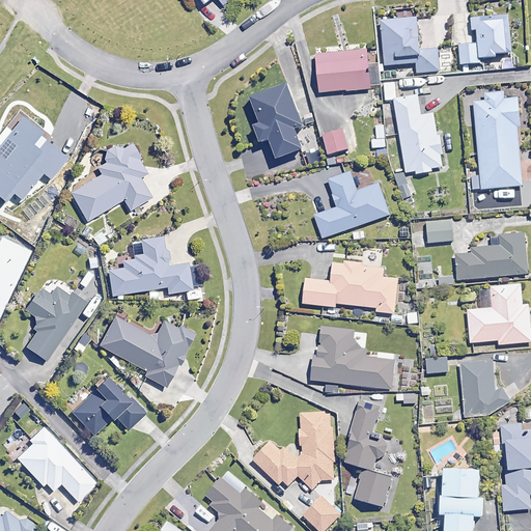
[(510,16),(471,16),(471,44),(472,56),(476,56),(510,55),(510,16)]
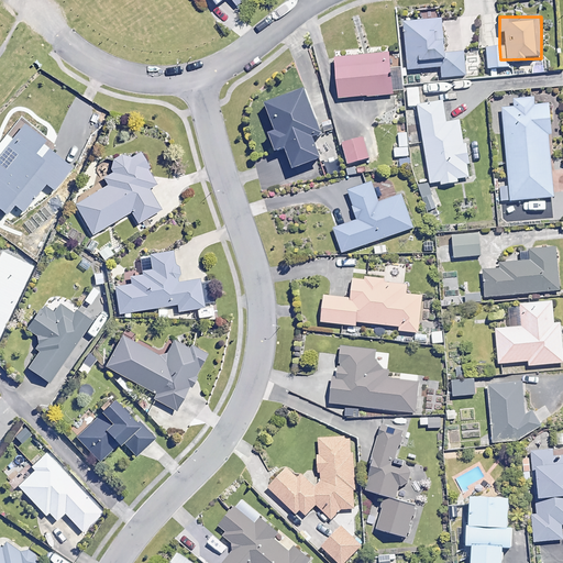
[(445,19),(406,20),(408,69),(440,68),(446,67),(446,51),(445,19)]
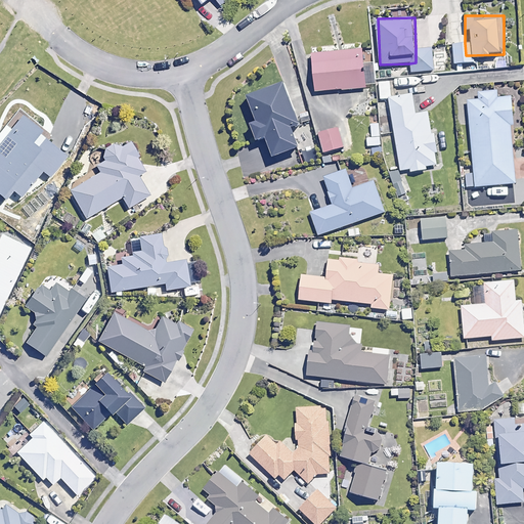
[(466,55),(465,43),(447,43),(447,63),(471,63),(470,55),(466,55)]
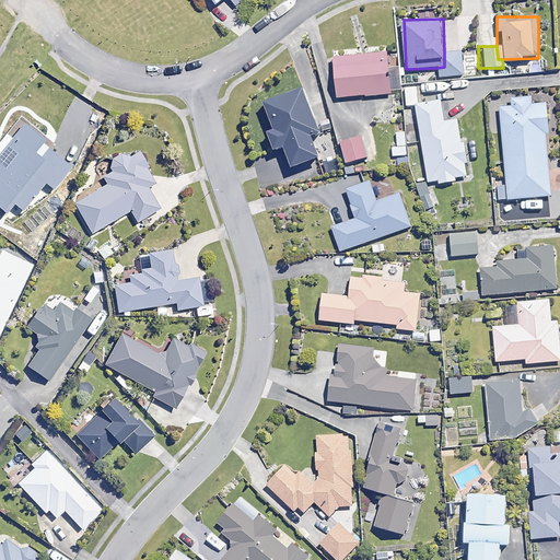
[(459,50),(444,50),(444,67),(438,68),(438,76),(461,76),(459,50)]
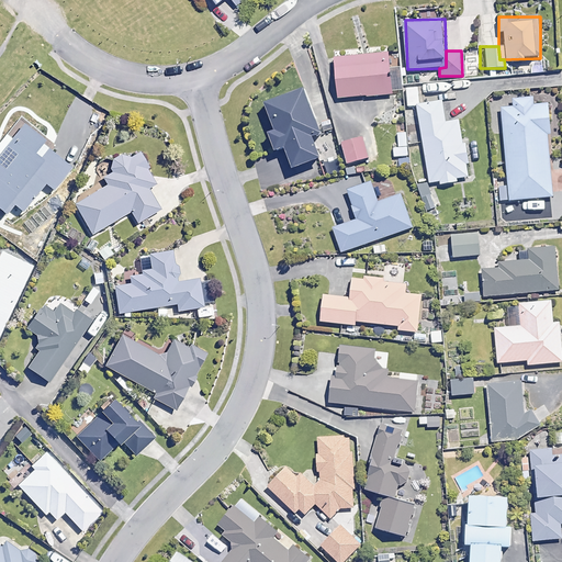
[(392,92),(389,53),(333,56),(335,96),(392,92)]
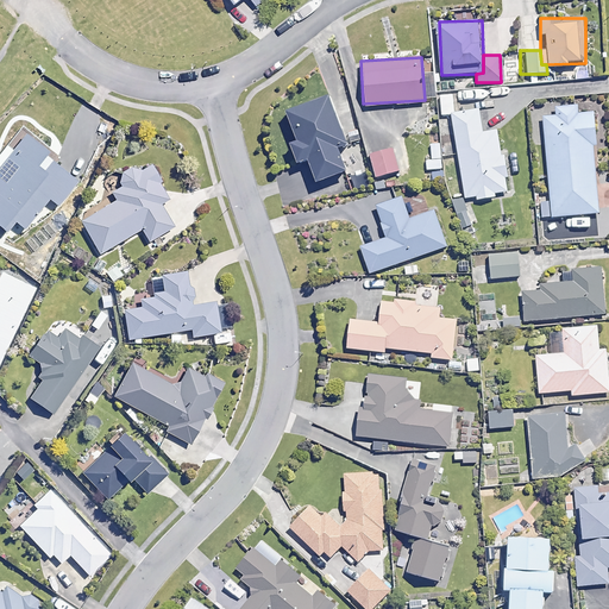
[(454,112),(452,94),(439,95),(441,113),(454,112)]
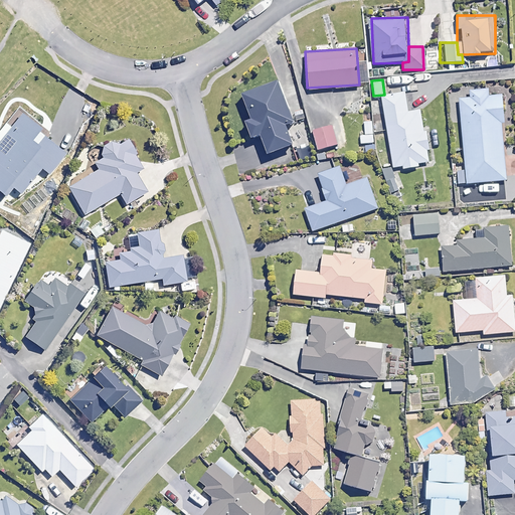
[(279,81),(241,95),(249,119),(243,121),(249,138),(260,135),(267,153),(294,144),(287,123),(293,121),(279,81)]
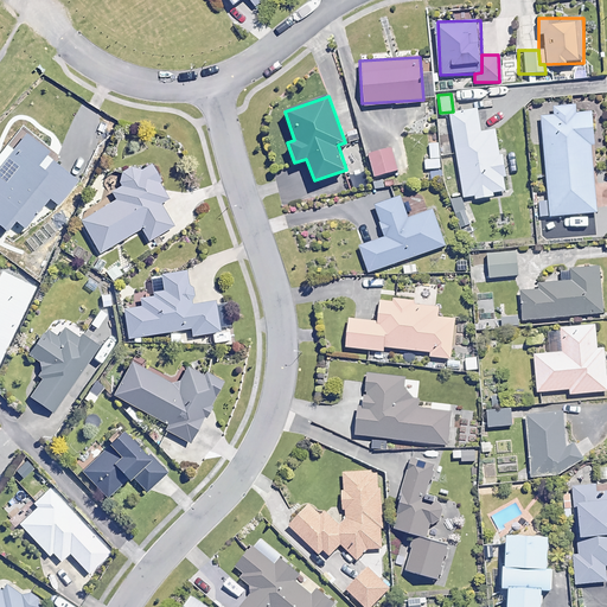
[(541,115),(548,212),(596,210),(592,142),(598,141),(595,108),(577,109),(576,104),(554,106),(555,115),(541,115)]
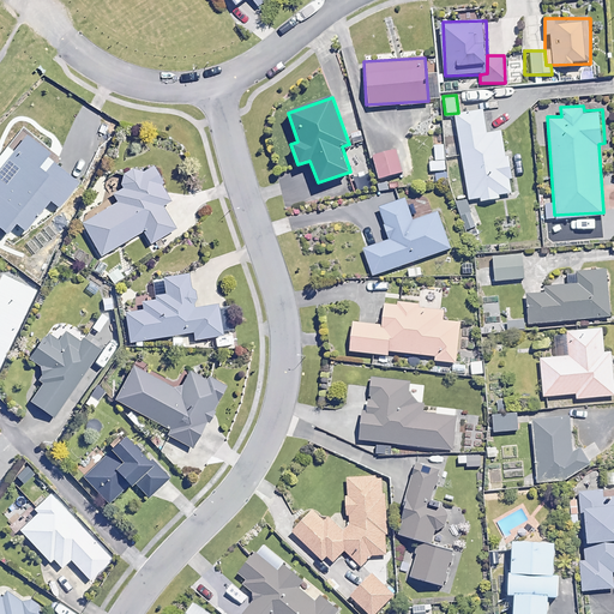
[(458,113),(465,199),(480,197),(481,200),(499,199),(499,196),(507,194),(506,169),(511,169),(510,155),(503,155),(500,130),(485,131),(482,112),(458,113)]
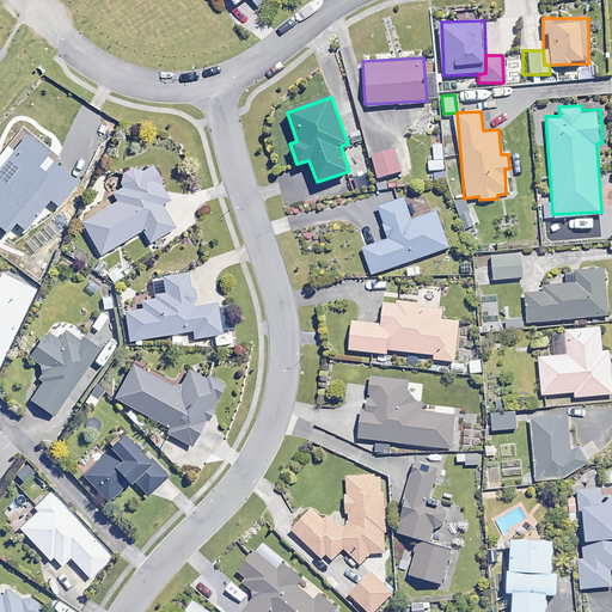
[(433,146),(433,160),(428,160),(428,171),(435,170),(445,170),(444,146),(433,146)]
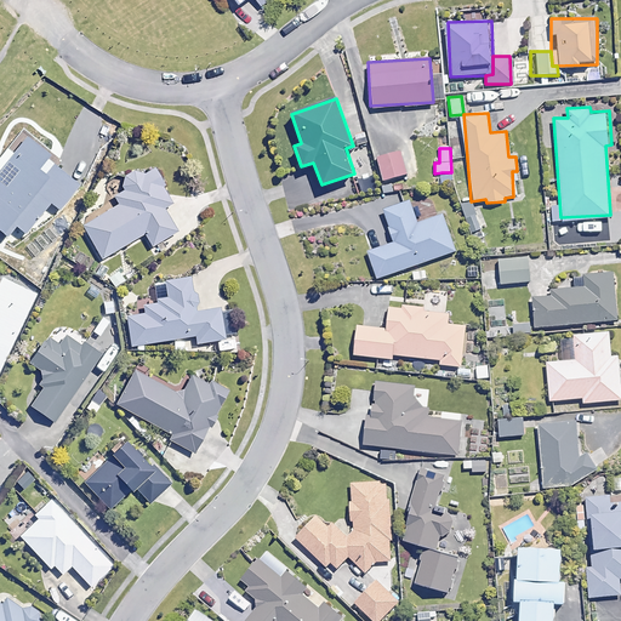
[(398,149),(375,155),(381,178),(404,172),(398,149)]
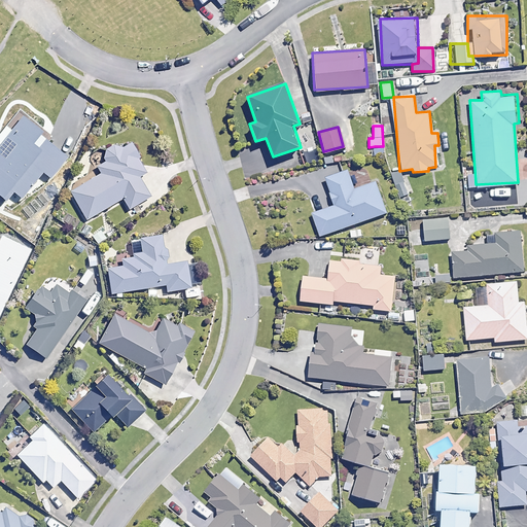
[(102,170),(68,192),(85,219),(120,197),(128,207),(149,194),(138,175),(143,171),(124,141),(102,154),(106,161),(99,165),(102,170)]
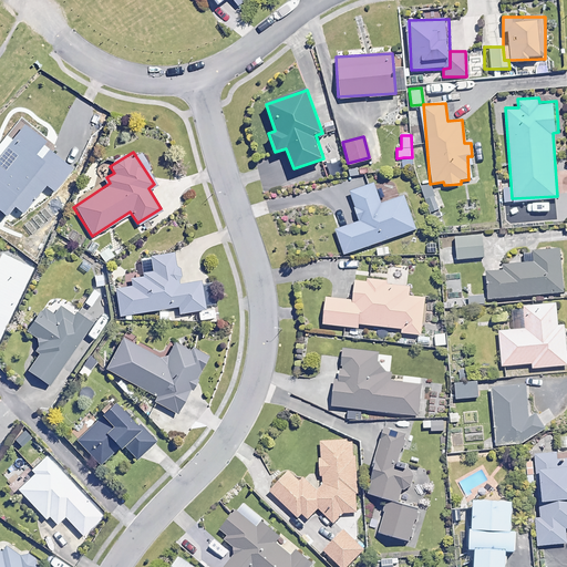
[(341,162),(329,164),(331,177),(343,175),(341,162)]
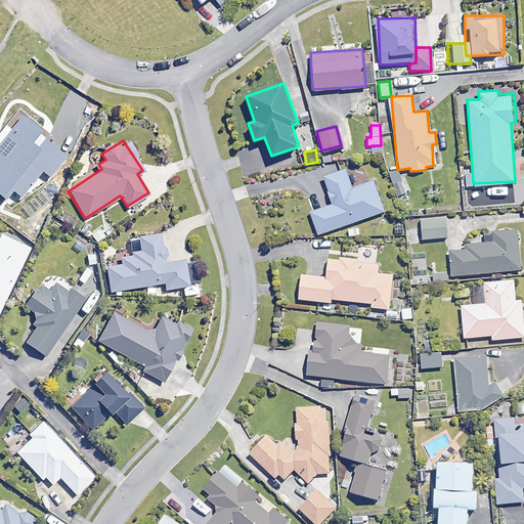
[(311,209),(319,233),(384,211),(374,183),(353,190),(345,168),(325,175),(335,201),(311,209)]
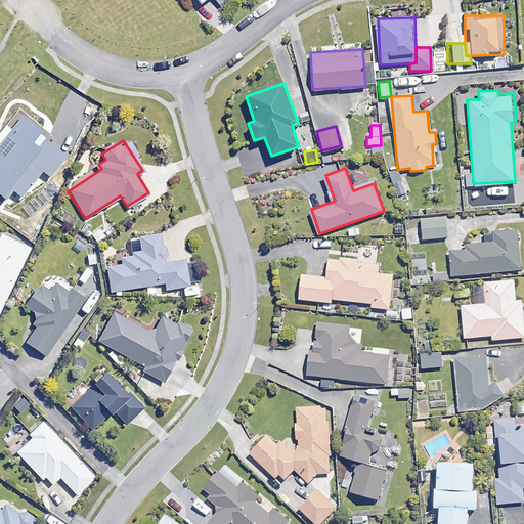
[(406,193),(401,181),(393,184),(398,197),(406,193)]
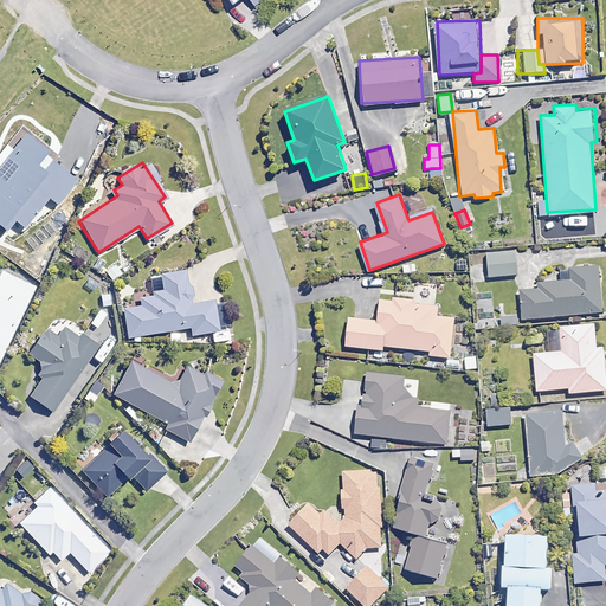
[(514,250),(484,250),(484,275),(514,275),(514,250)]
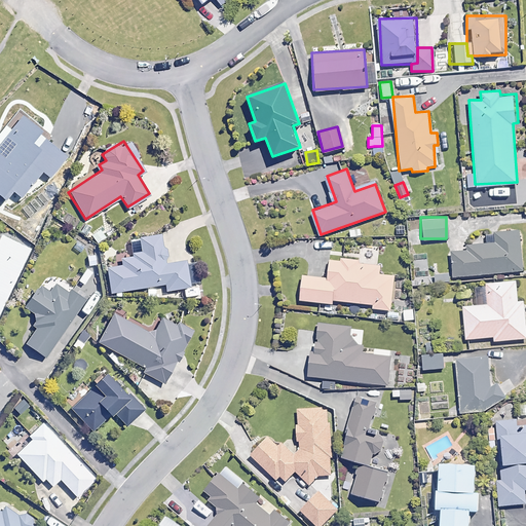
[(361,228),(348,229),(349,238),(362,237),(361,228)]
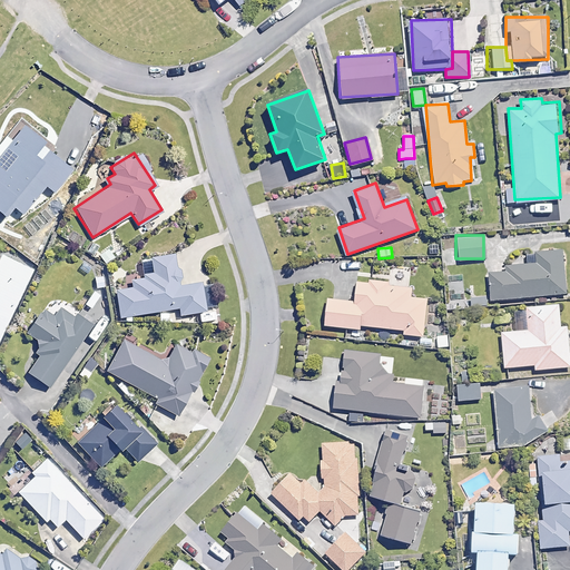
[(508,269),(488,271),(489,297),(567,293),(564,249),(538,252),(539,263),(508,264),(508,269)]
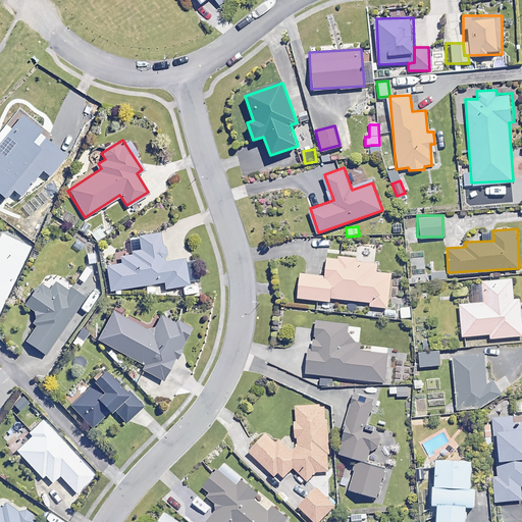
[(0,311),(34,246),(4,231),(0,240),(0,311)]
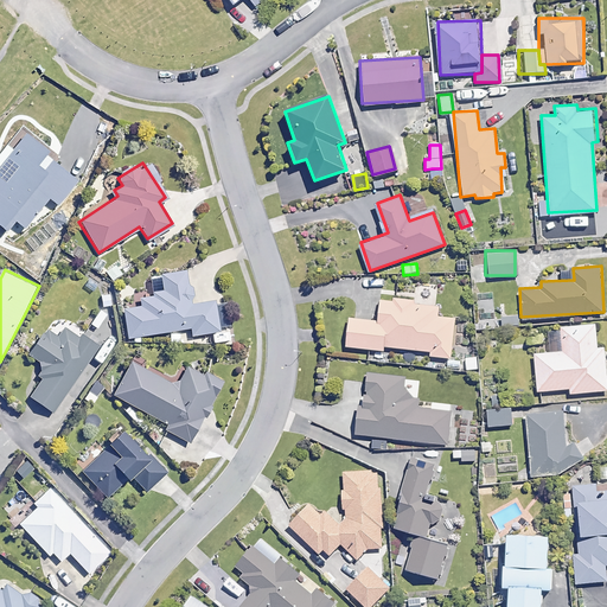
[(145,305),(123,306),(126,334),(190,328),(190,334),(217,332),(213,298),(190,300),(187,270),(163,273),(164,288),(155,289),(157,294),(145,295),(145,305)]
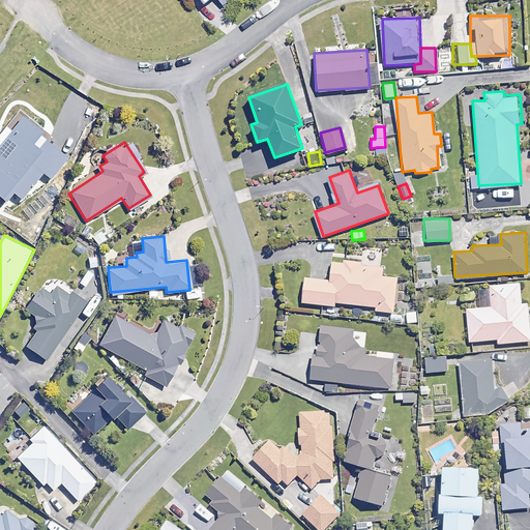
[(88,245),(76,239),(70,249),(83,256),(88,245)]
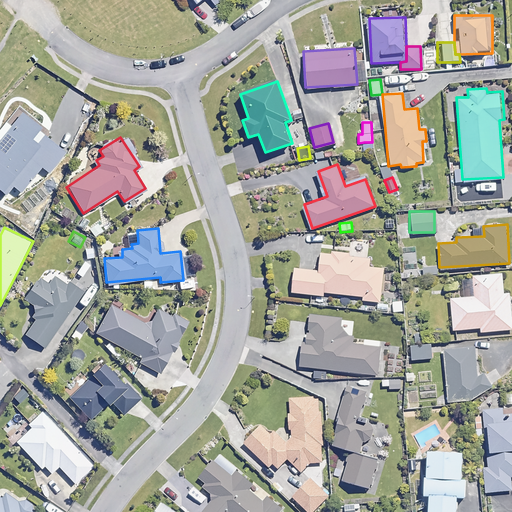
[(317,268),(294,266),(292,294),(324,296),(325,291),(361,293),(361,299),(382,300),(384,267),(371,266),(371,255),(348,254),(349,249),(333,248),(333,252),(318,251),(317,268)]
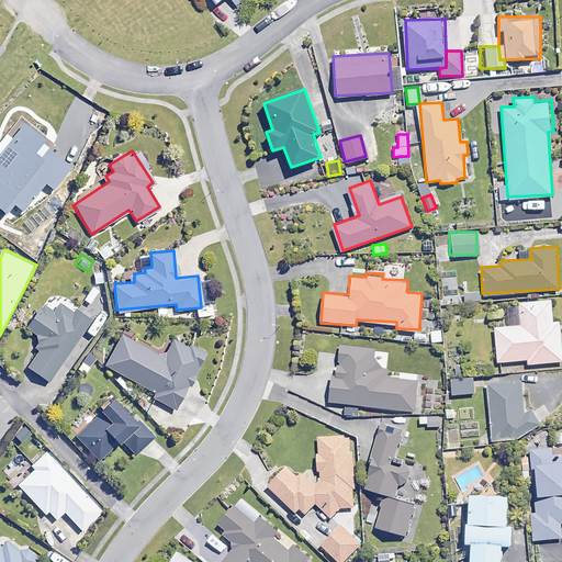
[(524,325),(495,326),(496,361),(529,360),(529,363),(561,361),(561,319),(555,321),(555,299),(523,300),(524,325)]
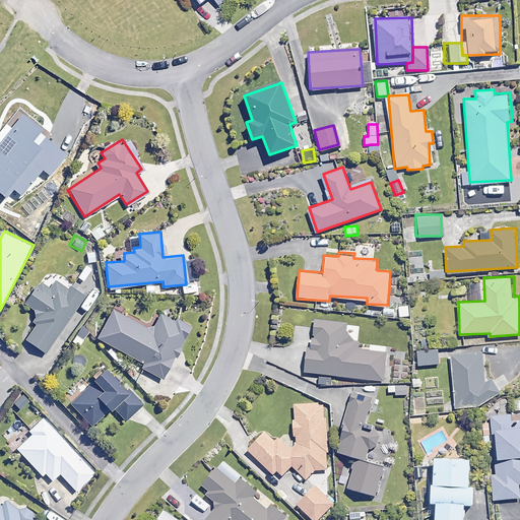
[(26,339),(45,351),(83,294),(65,281),(56,295),(42,285),(37,295),(50,304),(26,339)]
